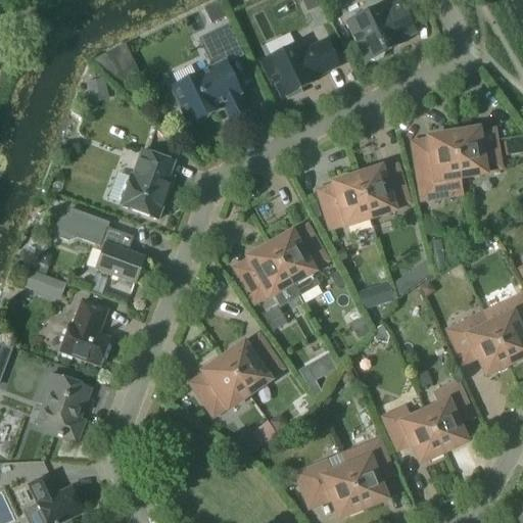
[(210,25),(226,17),(218,2),(203,9),(210,25)]
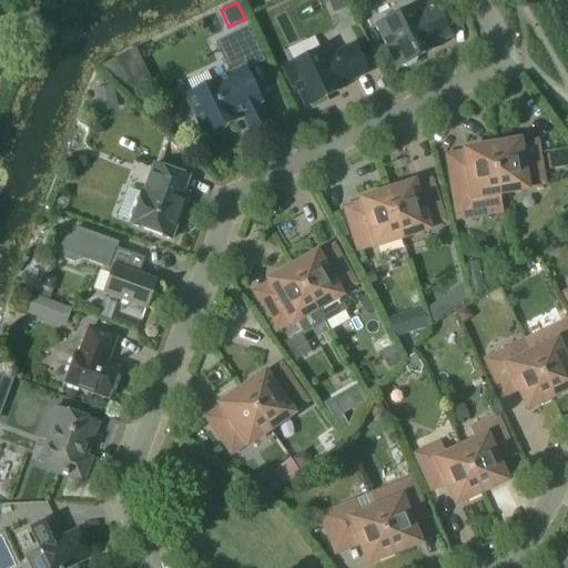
[(419,6),(376,26),(397,69),(402,67),(407,68),(416,63),(418,58),(440,48),(438,43),(452,37),(435,2),(422,9),(419,6)]
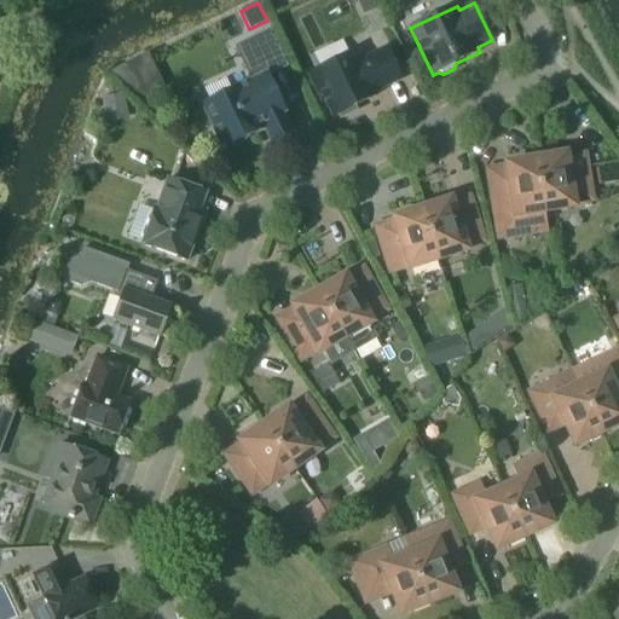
[(198,116),(198,121),(200,126),(204,128),(209,129),(213,127),(224,149),(236,143),(239,143),(246,140),(249,137),(256,133),(253,128),(262,123),(272,143),(291,133),(283,115),(284,114),(267,76),(287,68),(270,32),(236,47),(253,82),(203,105),(206,110),(201,113),(198,116)]
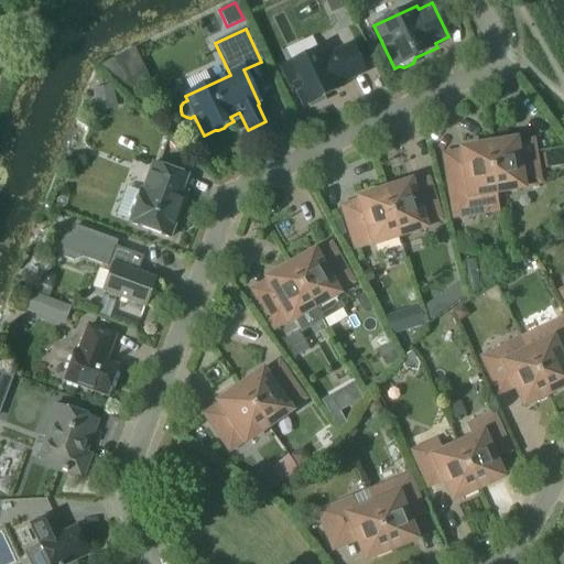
[(284,67),(304,107),(308,105),(311,109),(325,101),(323,98),(342,88),(340,85),(366,73),(351,45),(327,57),(324,51),(328,47),(327,46),(284,67)]
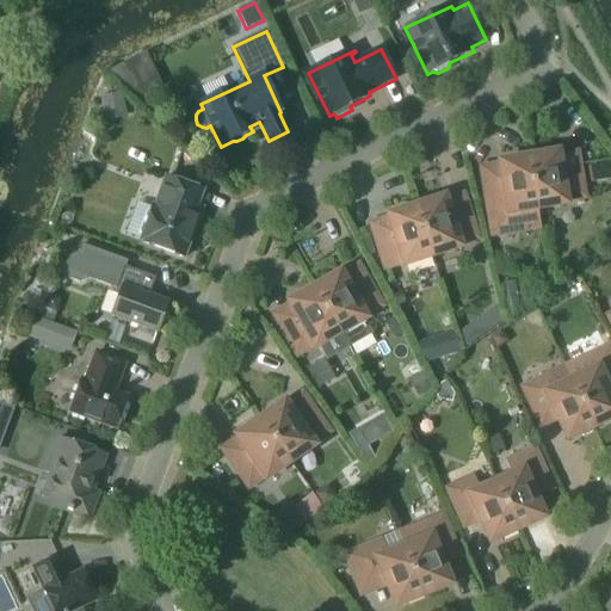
[(510,214),(538,209),(529,153),(528,153),(529,159),(501,164),(501,167),(498,167),(499,179),(486,181),(486,180),(485,180),(491,214),(508,210),(510,214)]
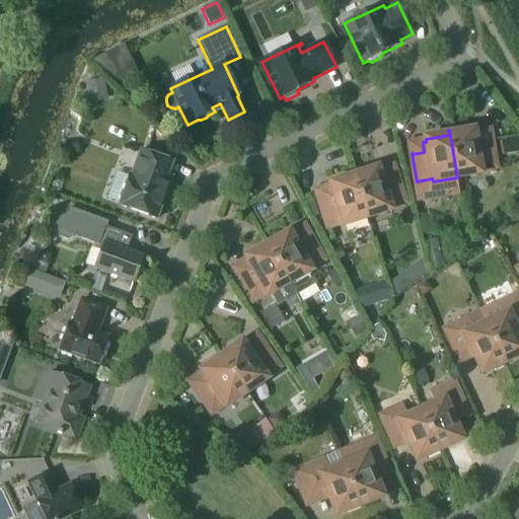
[(449,130),(457,177),(482,173),(480,170),(497,168),(491,131),(474,134),(474,131),(451,135),(450,130),(449,130)]
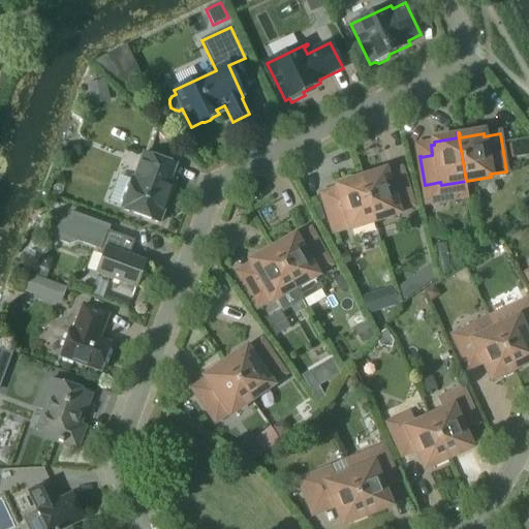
[(144,154),(134,179),(133,179),(122,210),(160,224),(161,220),(164,219),(167,211),(165,208),(166,207),(169,205),(173,196),(170,193),(176,181),(172,180),(176,166),(144,154)]
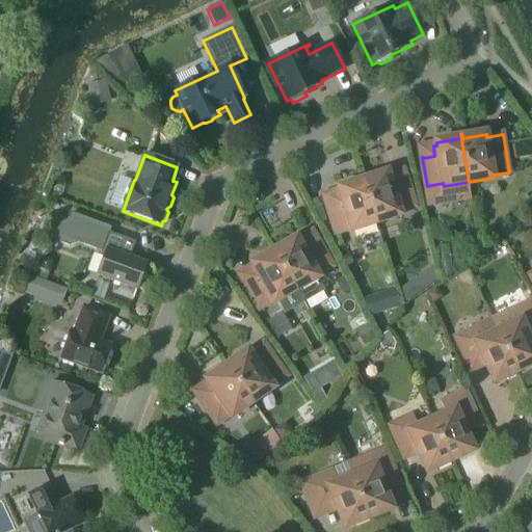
[(362,177),(377,222),(401,215),(400,213),(416,208),(404,171),(389,176),(388,174),(364,181),(363,176),(362,177)]
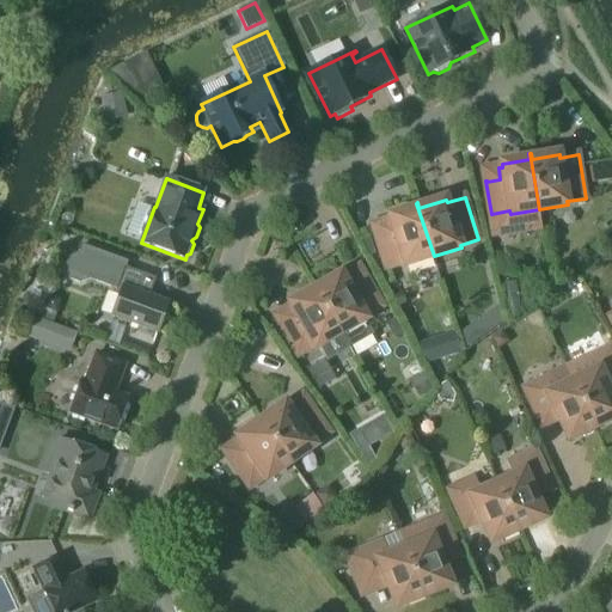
[(407,265),(434,256),(416,203),(417,208),(391,216),(391,220),(373,226),(386,268),(405,262),(407,265)]
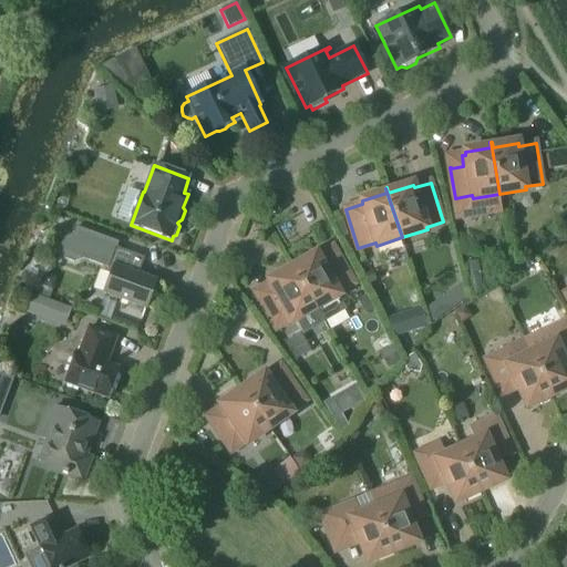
[(104,294),(146,309),(148,301),(157,297),(153,289),(156,281),(134,272),(140,258),(144,259),(144,258),(115,248),(106,274),(111,275),(104,294)]
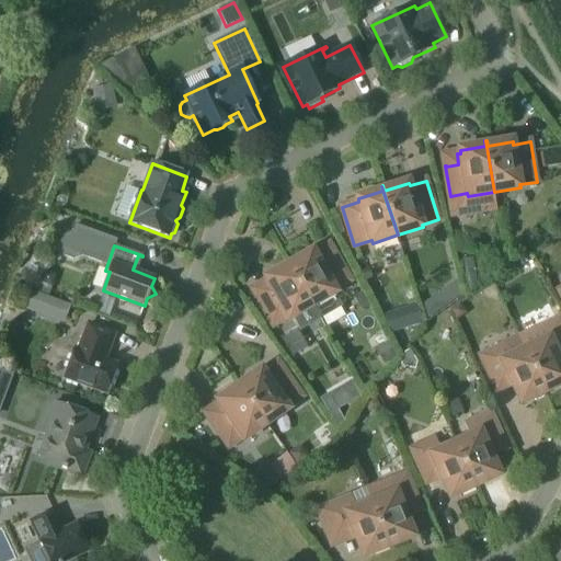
[(287,261),(320,319),(341,307),(333,294),(336,293),(334,290),(350,282),(330,247),(315,255),(312,252),(290,265),(288,261),(287,261)]
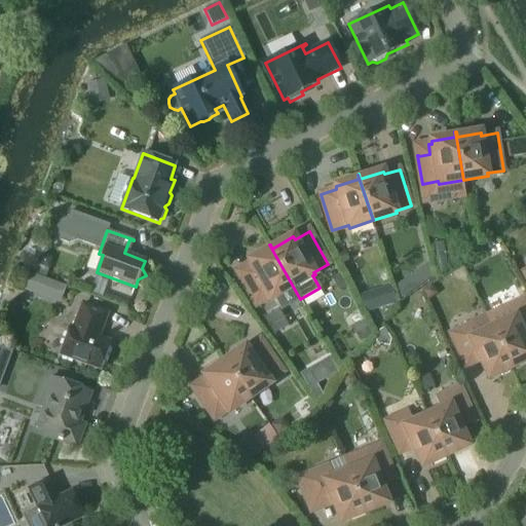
[(269,245),(268,245),(271,250),(250,261),(252,264),(237,272),(256,305),(270,297),(272,299),(275,297),(282,309),(300,299),(269,245)]
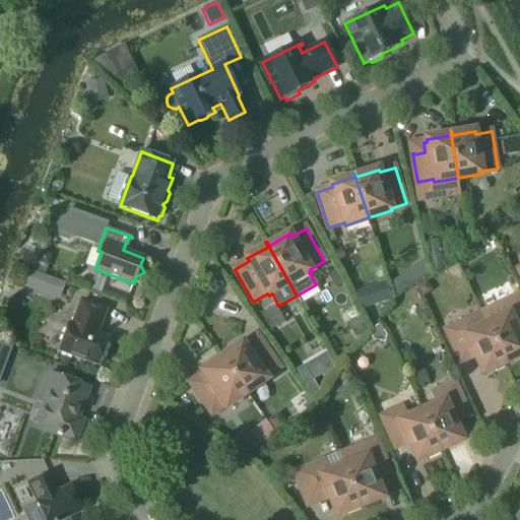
[(414,283),(406,272),(392,282),(396,297),(414,283)]
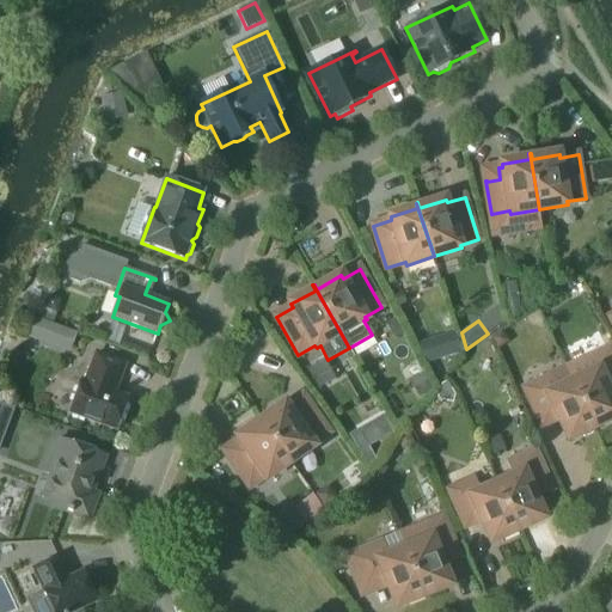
[(77,334),(66,330),(60,346),(71,350),(77,334)]
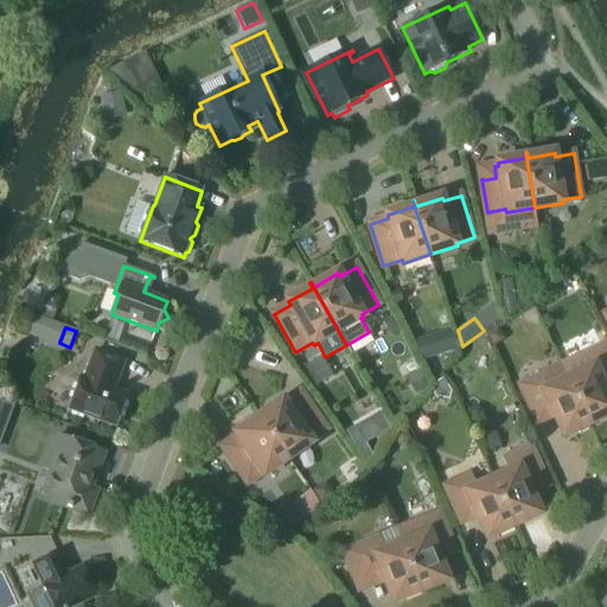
[(426,360),(458,347),(449,327),(417,340),(426,360)]
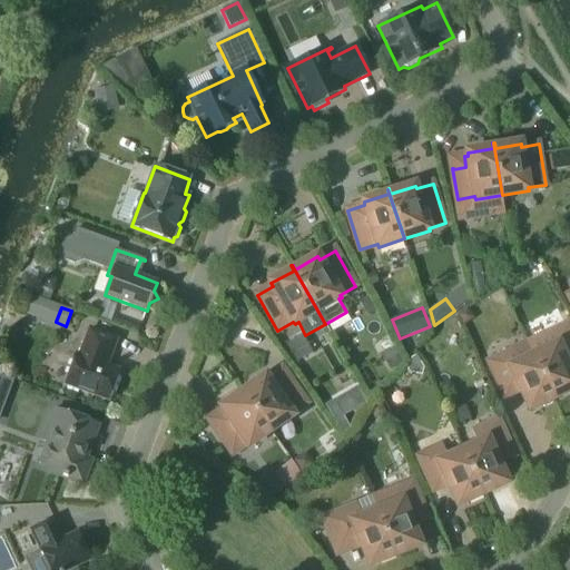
[(534,356),(554,399),(569,391),(569,367),(569,364),(569,362),(569,361),(569,328),(568,325),(528,344),(528,346),(529,345),(534,356)]
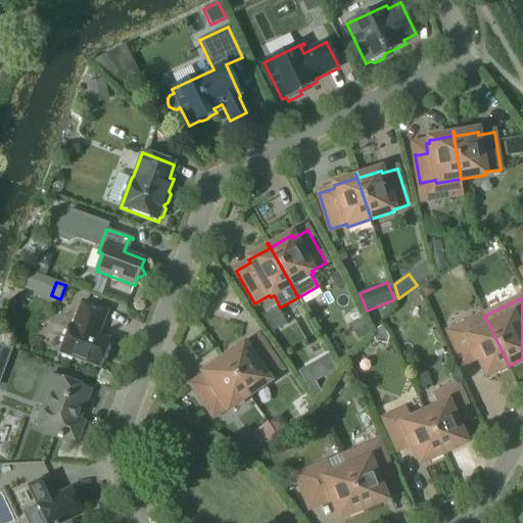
[(60,353),(100,368),(110,341),(97,336),(99,330),(100,330),(107,312),(83,302),(74,327),(69,326),(60,353)]
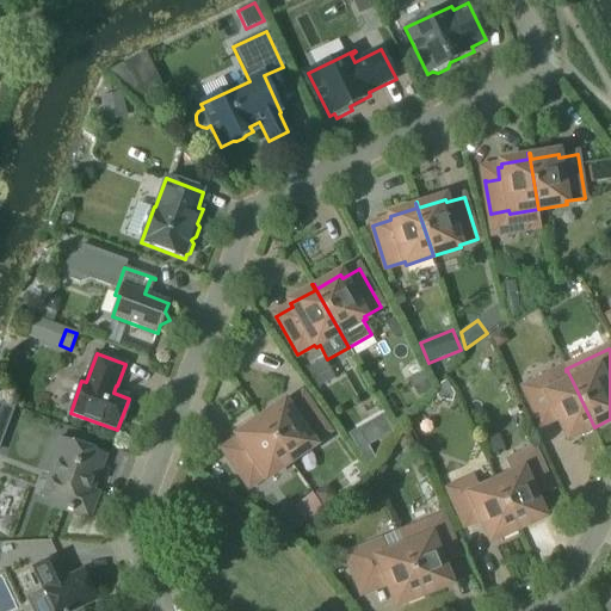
[(594,427),(573,382),(556,389),(550,377),(524,389),(541,423),(541,421),(554,414),(557,415),(569,439),(581,434),(584,437),(593,433),(593,429),(594,427)]
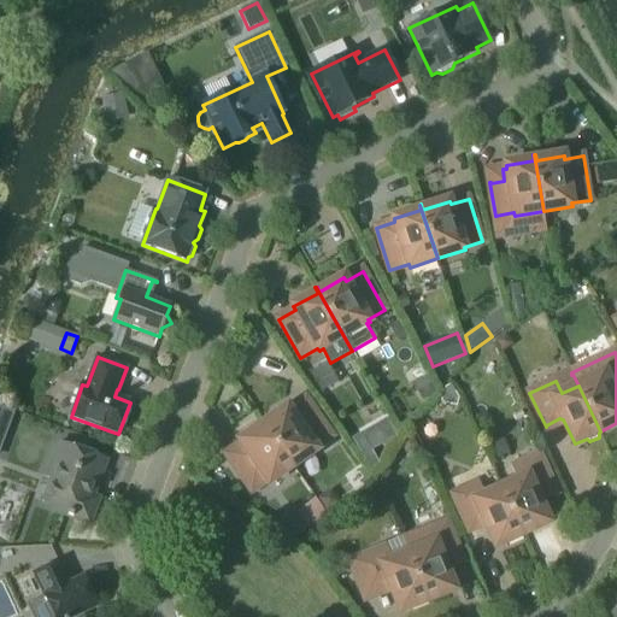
[(260,419),(293,466),(317,450),(316,447),(331,436),(306,400),(291,411),(288,409),(265,424),(262,419),(260,419)]
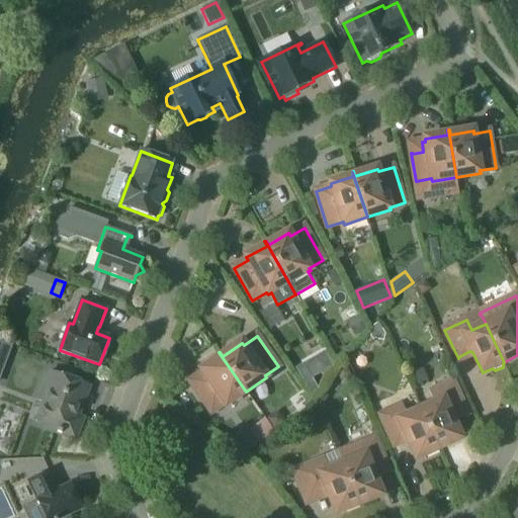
[(0,341),(0,377),(11,346),(0,341)]
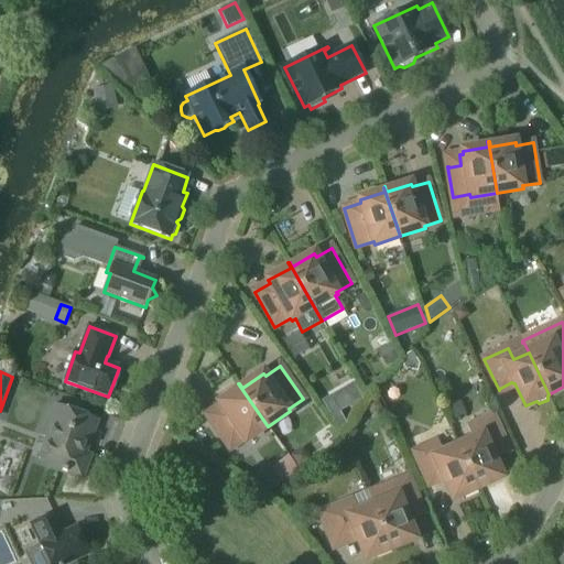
[(322,401),(338,430),(347,424),(340,412),(362,399),(354,382),(322,401)]
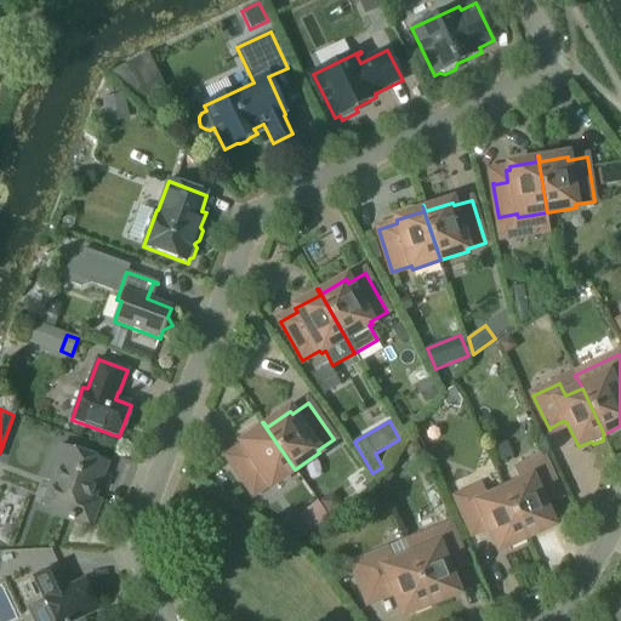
[(262,422),(262,423),(265,428),(241,444),(244,448),(240,450),(246,460),(235,467),(234,467),(254,495),(269,484),(271,486),(295,469),(262,422)]
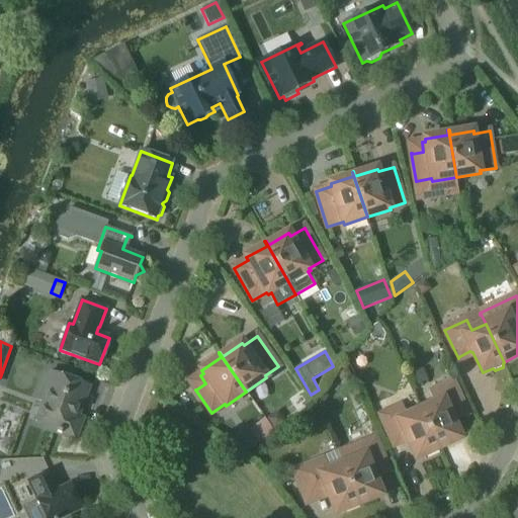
[(336,370),(340,382),(351,377),(347,366),(336,370)]
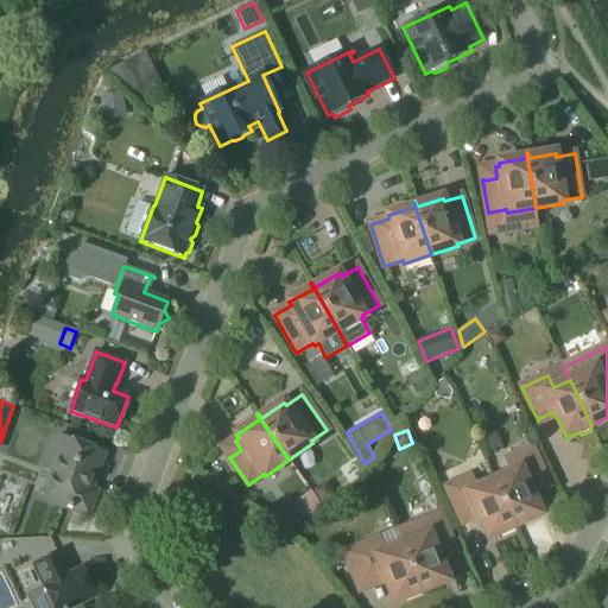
[(502,448),(496,432),(482,438),(488,453),(502,448)]
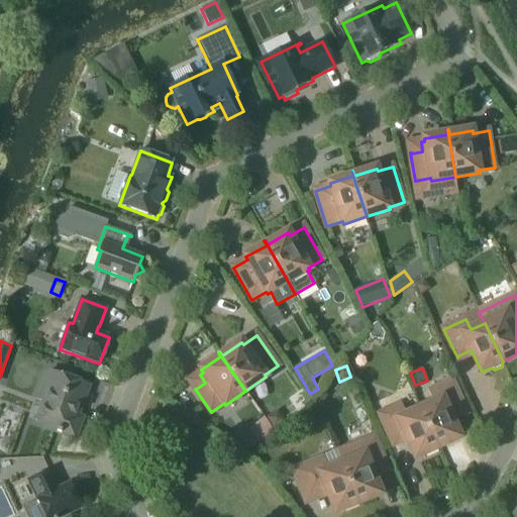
[(36,421),(53,427),(52,431),(75,439),(83,418),(75,415),(79,405),(82,406),(89,386),(49,372),(39,400),(43,402),(36,421)]
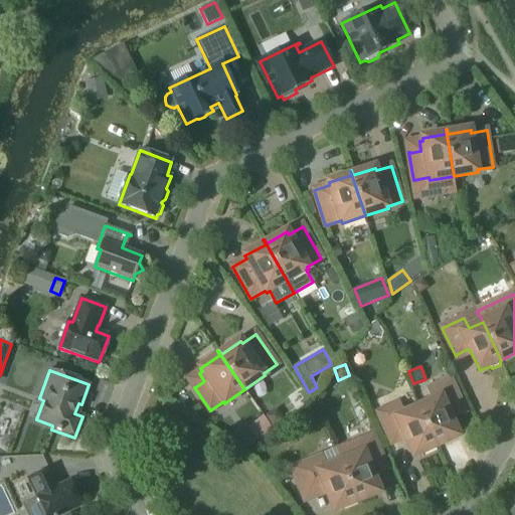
[(433,401),(418,407),(437,447),(459,437),(450,416),(451,413),(462,408),(462,409),(463,408),(450,380),(427,390),(433,401)]
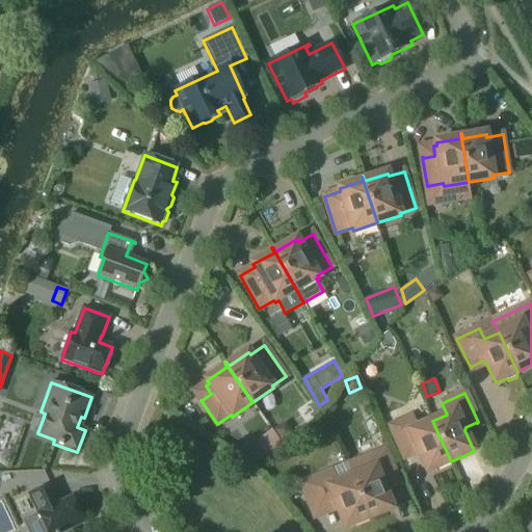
[(451,461),(432,421),(418,428),(413,417),(390,427),(403,456),(404,456),(404,455),(416,450),(418,451),(428,472),(451,461)]
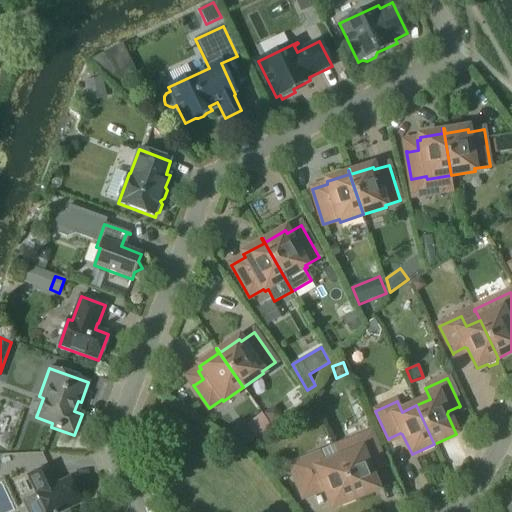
[(271,426),(282,419),(274,407),(263,414),(271,426)]
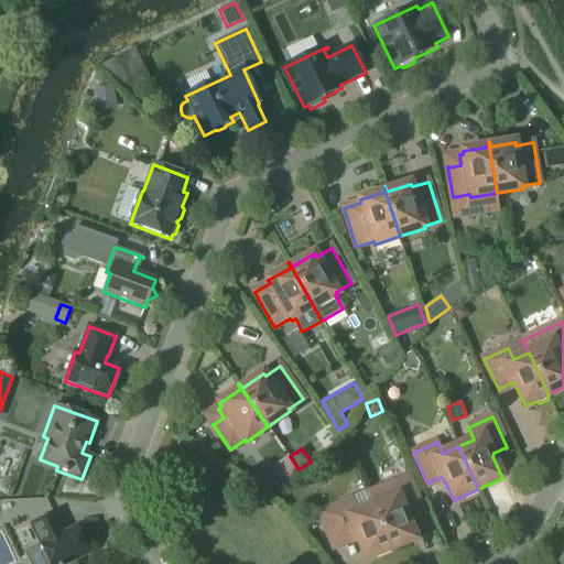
[(391,550),(415,540),(407,517),(408,514),(421,509),(421,510),(422,509),(409,478),(384,488),(389,500),(373,507),(391,550)]
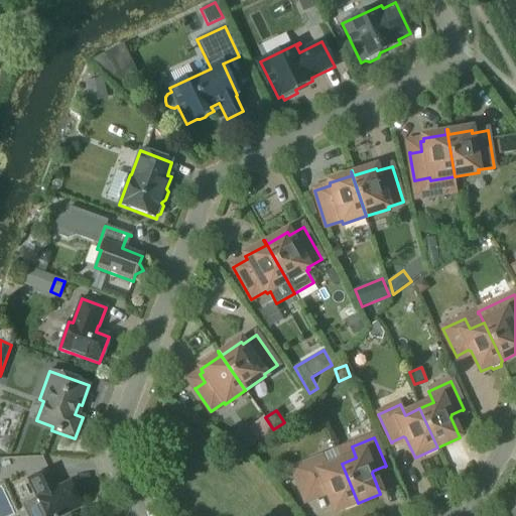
[(358,503),(342,464),(328,469),(323,458),(293,470),(304,499),(305,499),(305,498),(325,490),(327,491),(336,512),(358,503)]
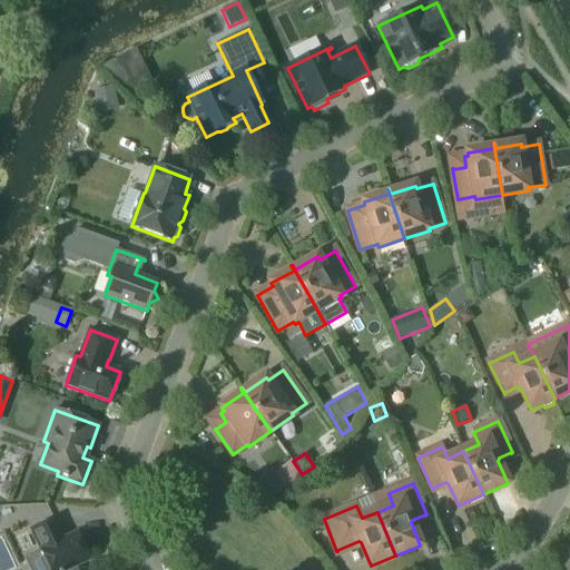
[(31,530),(50,569),(69,569),(90,560),(78,534),(67,539),(57,519),(31,530)]
